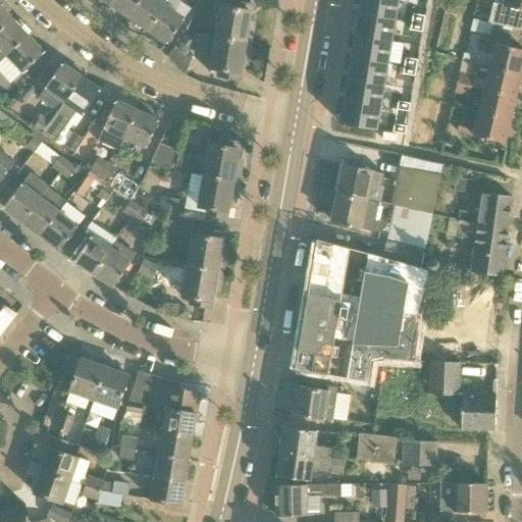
[(113,0),(110,4),(129,17),(141,0),(113,0)]
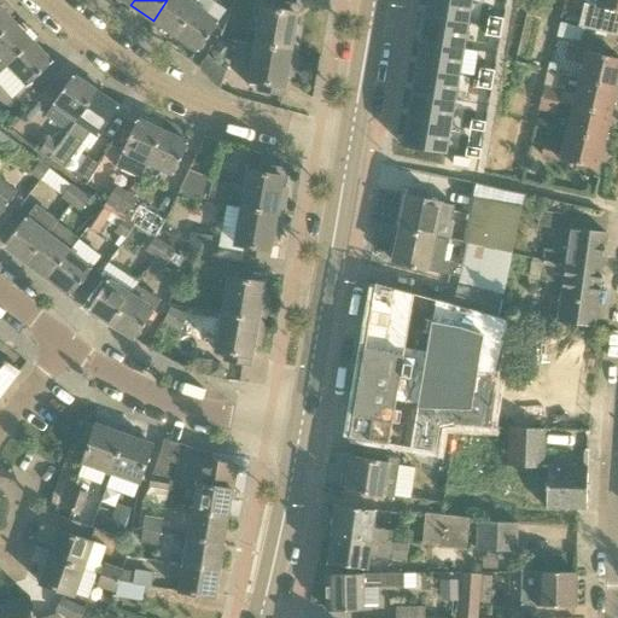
[(175,36),(196,7),(185,0),(167,0),(153,21),(175,36)]
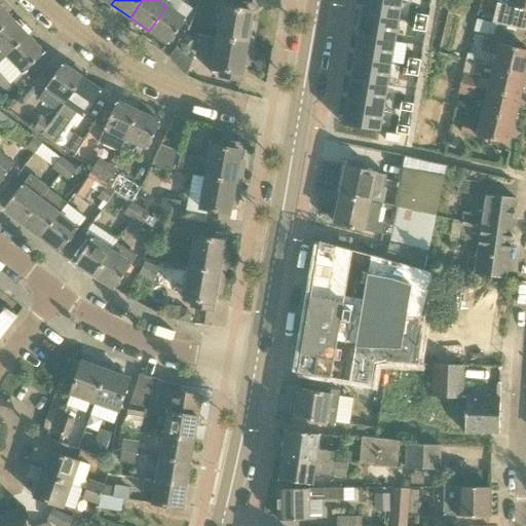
[(364,0),(362,12),(399,19),(402,0),(364,0)]
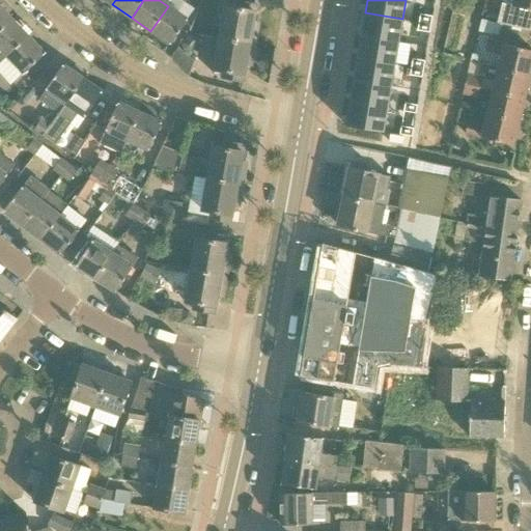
[(530,9),(530,0),(497,0),(497,2),(530,9)]
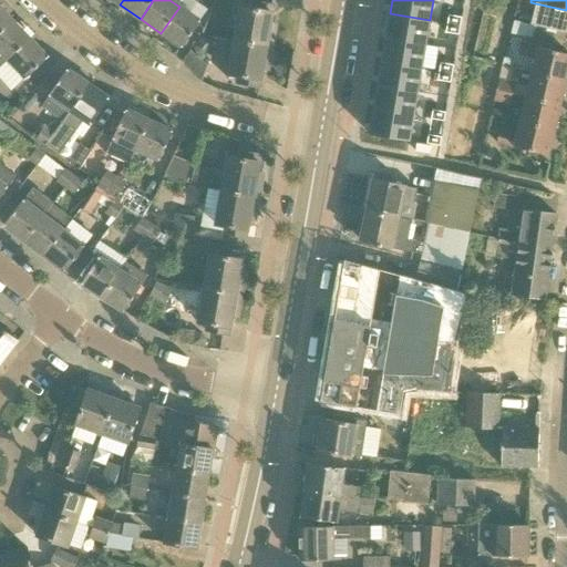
[(236,41),(272,48),(276,29),(270,28),(274,4),(251,1),(250,9),(241,7),(236,41)]
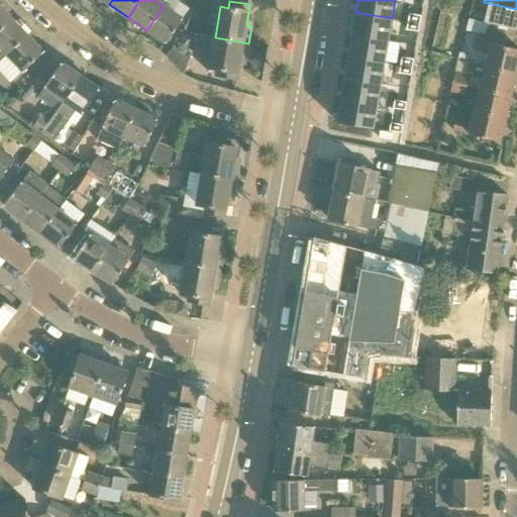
[(0,30),(13,18),(0,4),(0,30)]
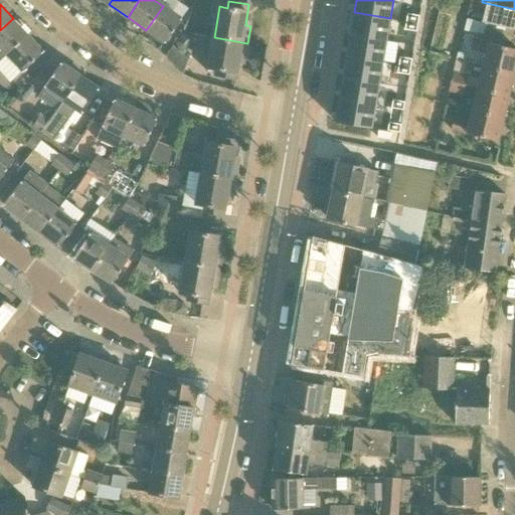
[(163,6),(146,30),(166,43),(182,19),(163,6)]
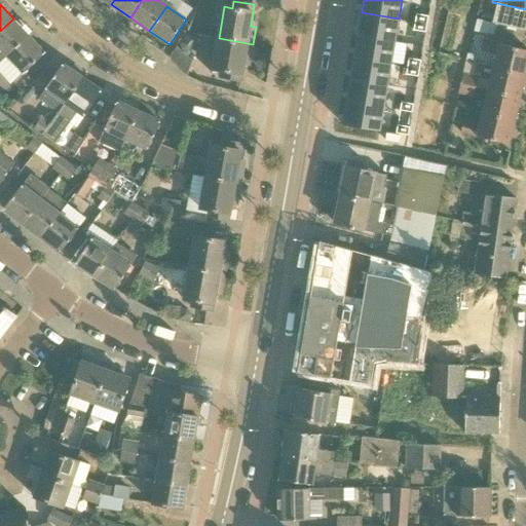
[(362,12),(359,35),(396,41),(399,19),(362,12)]
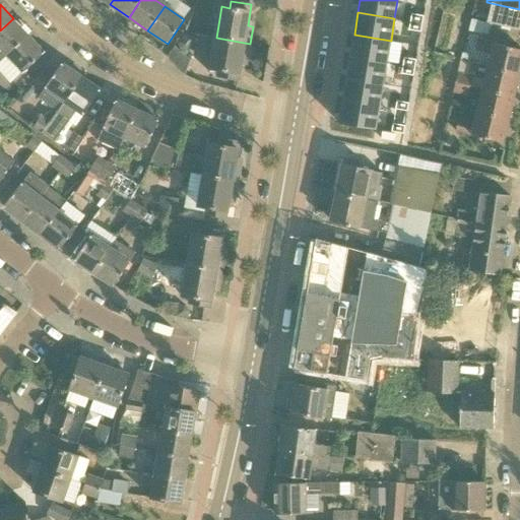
[(411,14),(410,22),(423,24),(424,16),(411,14)]
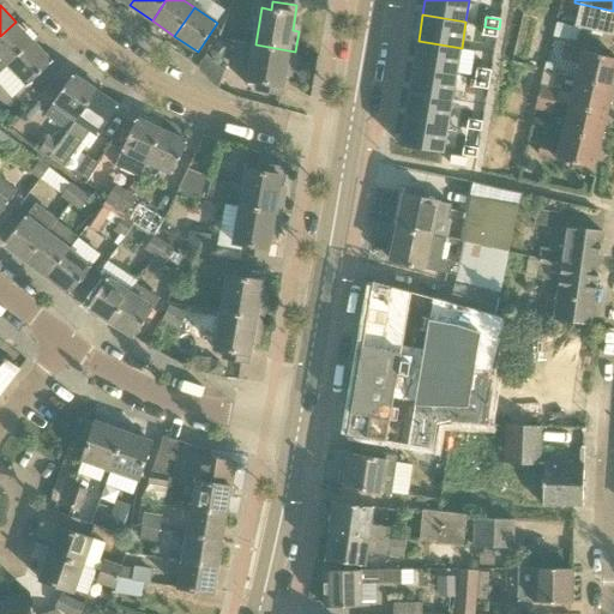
[(8,66),(34,42),(16,22),(0,36),(0,72),(7,65),(8,66)]
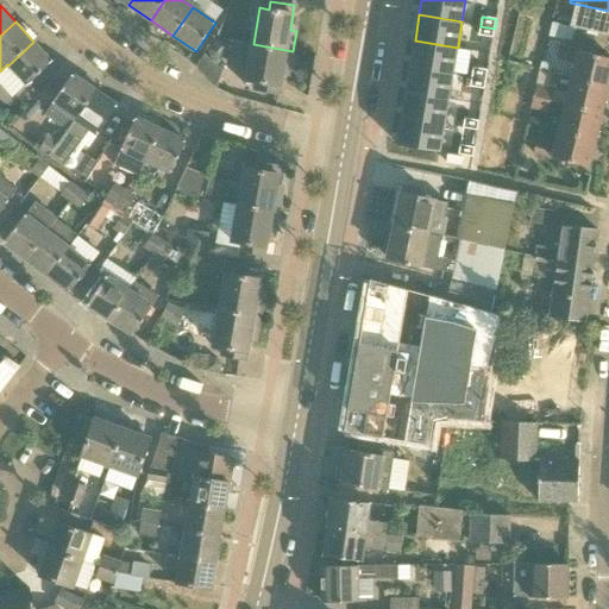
[(481,26),(479,35),(493,37),(495,29),(481,26)]
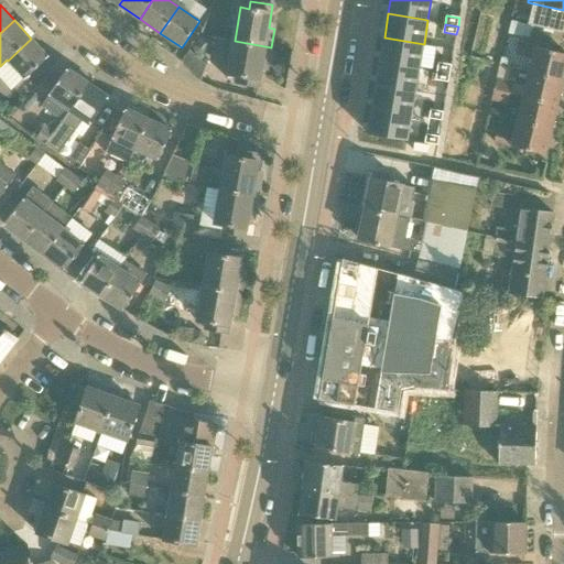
[(563,33),(545,29),(534,25),(531,39),(531,40),(549,44),(560,46),(563,33)]
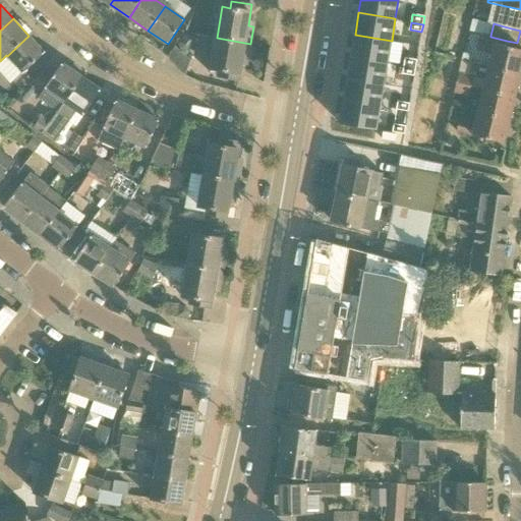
[(183,35),(178,43),(180,50),(184,53),(191,51),(196,44),(194,36),(189,32),(183,35)]
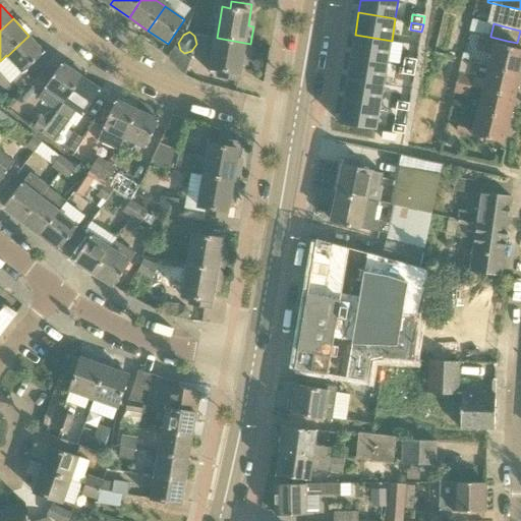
[(355,35),(351,57),(388,63),(392,41),(355,35)]
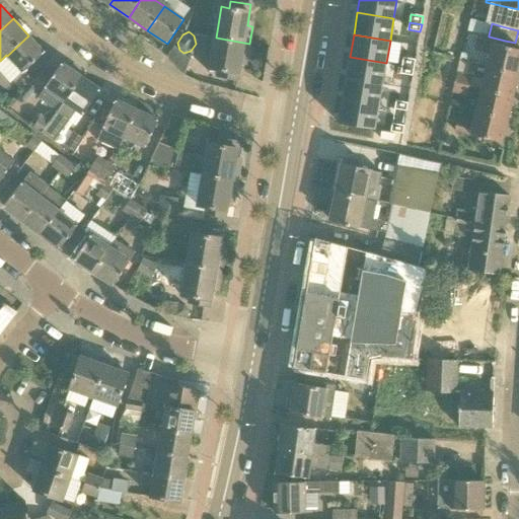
[(7,56),(23,73),(45,52),(28,35),(7,56)]
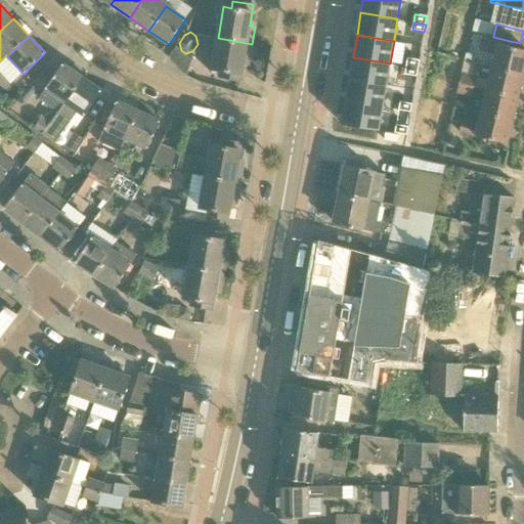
[(249,60),(252,44),(218,38),(212,69),(221,71),(220,77),(239,81),(244,59),(249,60)]
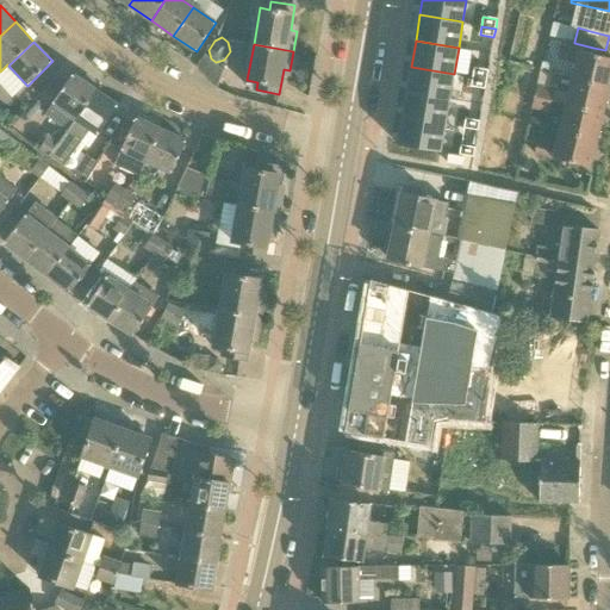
[(572,78),(609,87),(609,82),(609,57),(560,47),(558,58),(576,62),(572,78)]
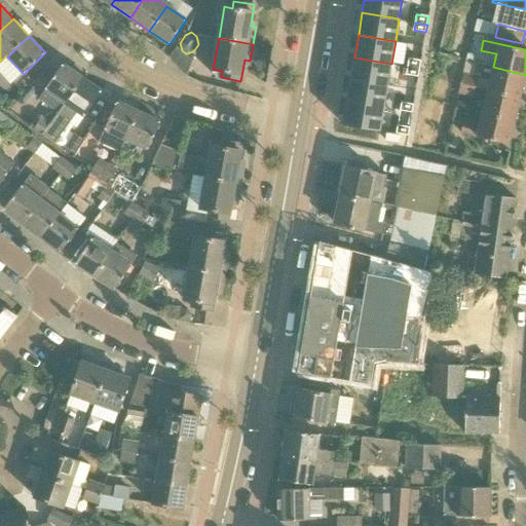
[(354,58),(350,80),(387,86),(391,64),(354,58)]
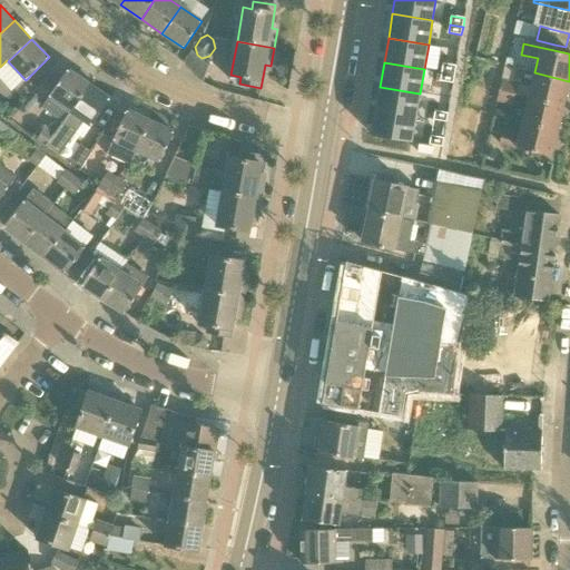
[(443,64),(442,71),(454,74),(457,66),(443,64)]
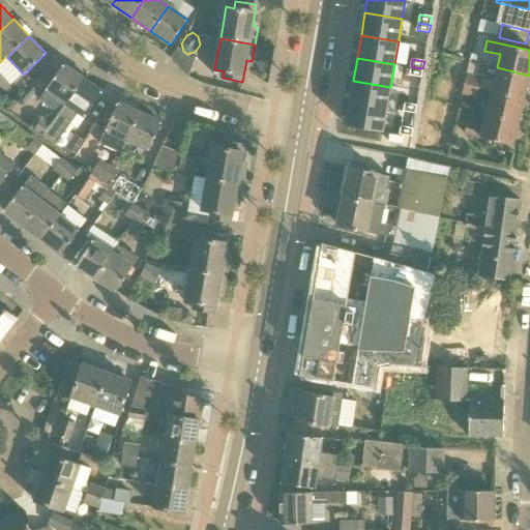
[(66,104),(83,79),(63,64),(38,100),(56,113),(64,101),(66,104)]
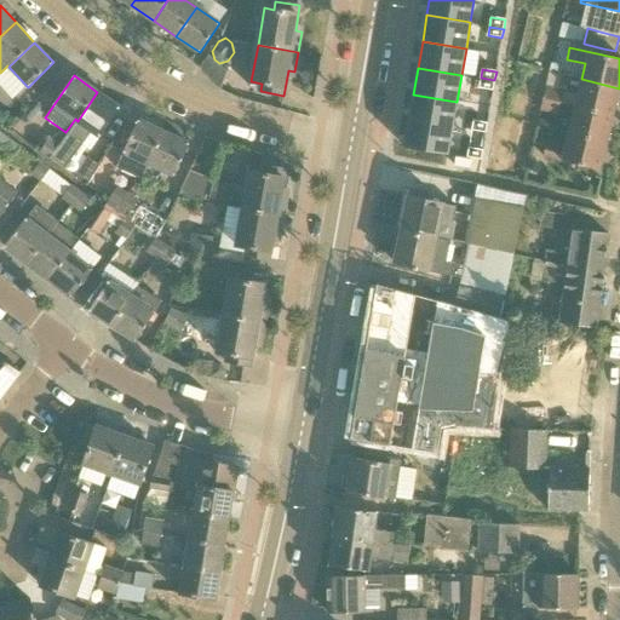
[(481,78),(478,87),(493,90),(494,80),(481,78)]
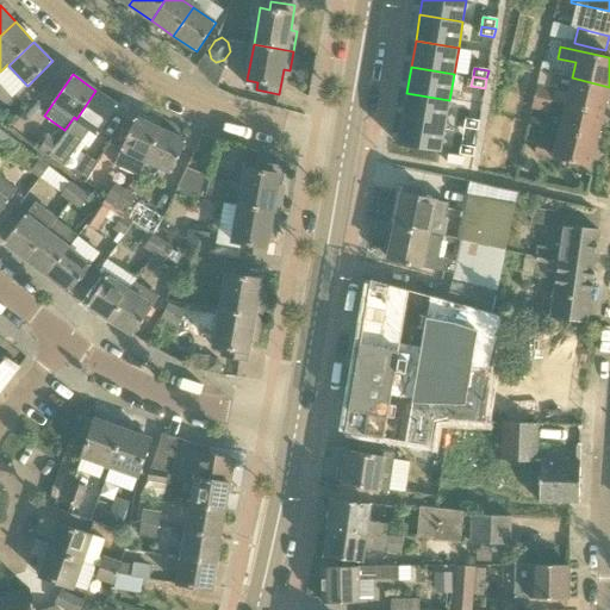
[(603,113),(609,87),(572,78),(566,105),(603,113)]
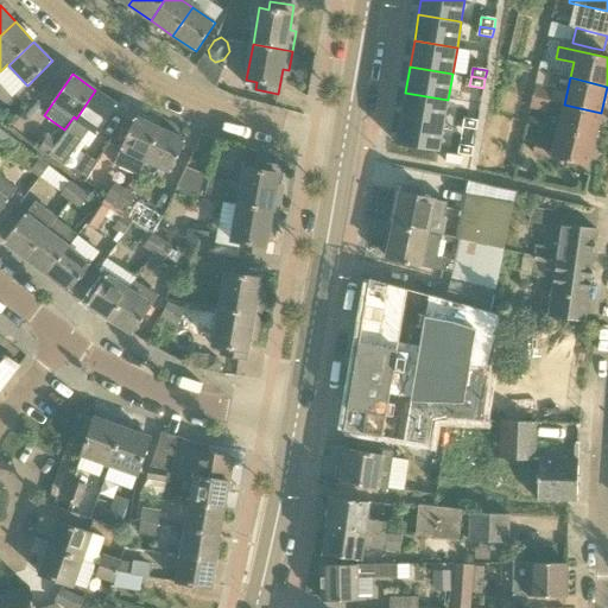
[(548,100),(550,89),(536,86),(533,96),(548,100)]
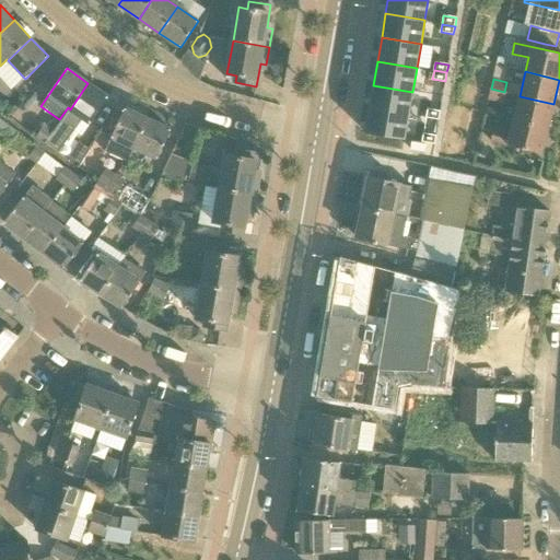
[(59,152),(82,118),(91,124),(108,97),(88,83),(70,109),(54,132),(53,132),(46,143),(54,149),(59,152)]
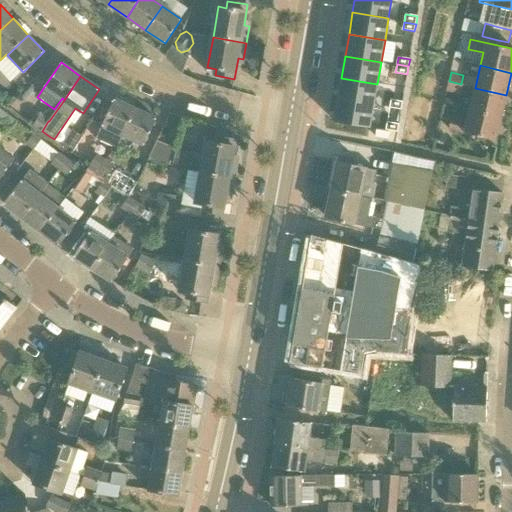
[(341,78),(338,99),(374,105),(377,84),(341,78)]
